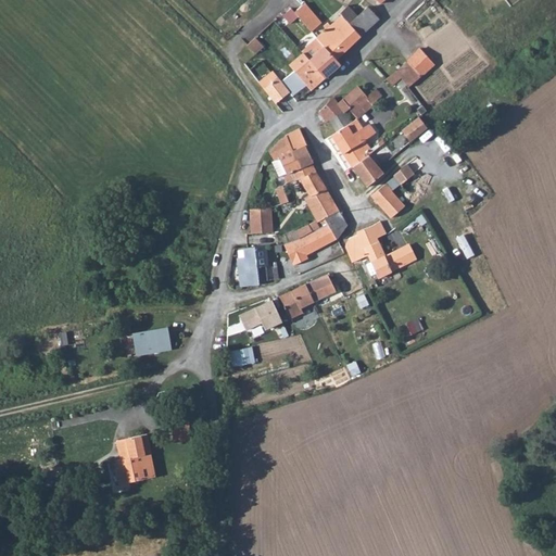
[(319,21),(301,1),(291,12),(308,30),(319,21)]
